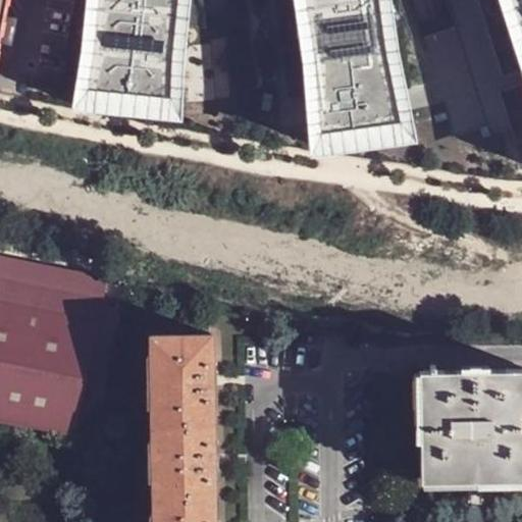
[(83,0),(74,90),(181,99),(190,0),(83,0)]
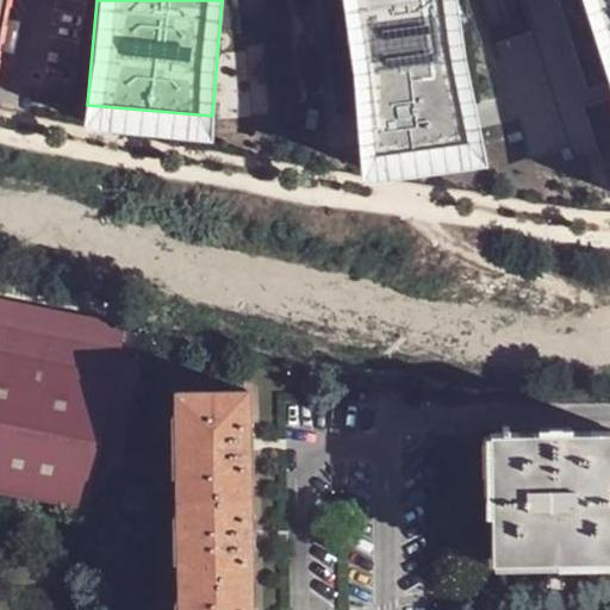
[(353,0),(375,132),(460,119),(441,0),(353,0)]
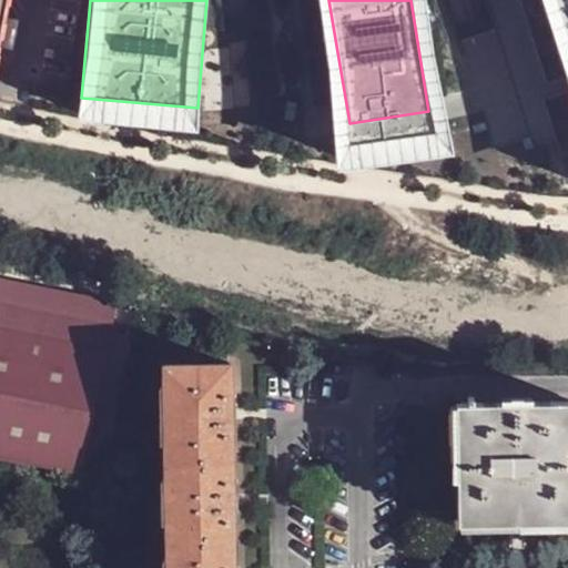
[(567,0),(553,0),(567,48),(567,0)]
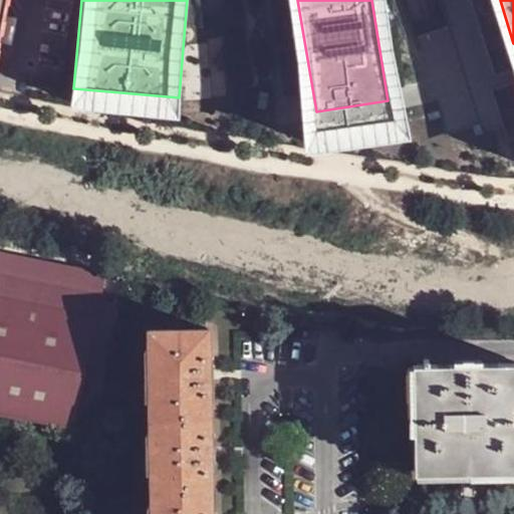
[(388,100),(316,111),(319,130),(391,118),(388,100)]
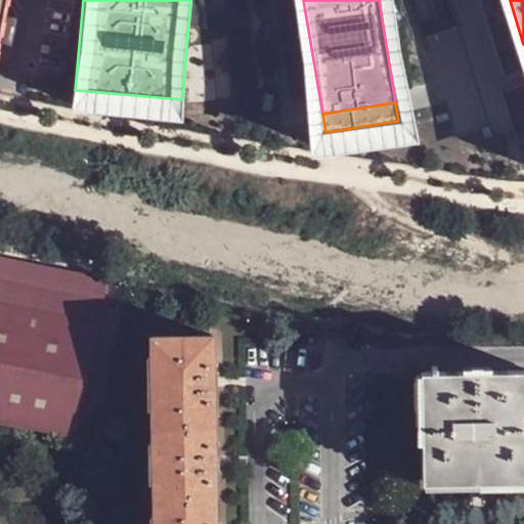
[(0,419),(95,438),(96,429),(120,309),(125,285),(117,281),(92,277),(72,273),(0,259),(0,419)]
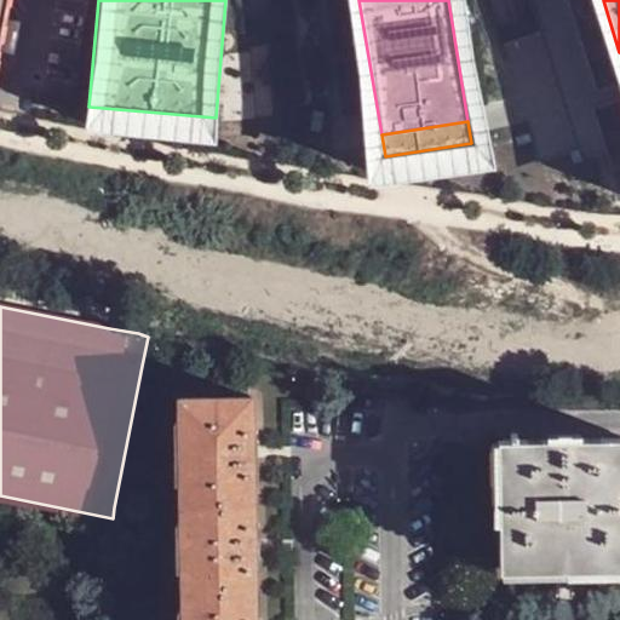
[(86,314),(85,323),(108,327),(109,319),(86,314)]
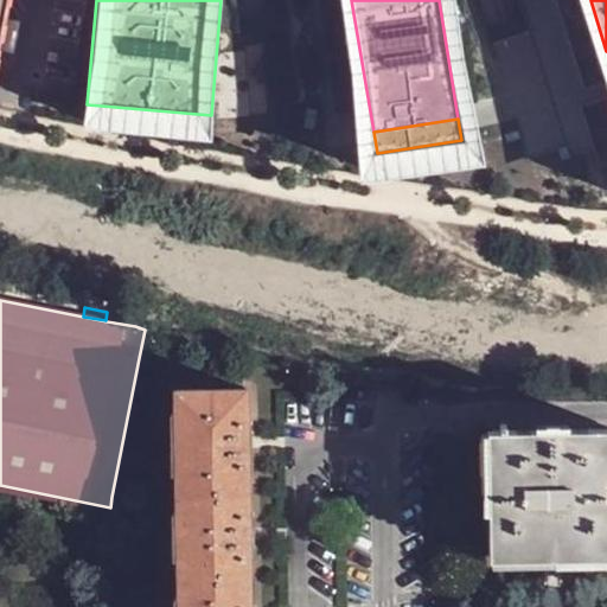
[(136,315),(110,308),(107,321),(135,326),(136,315)]
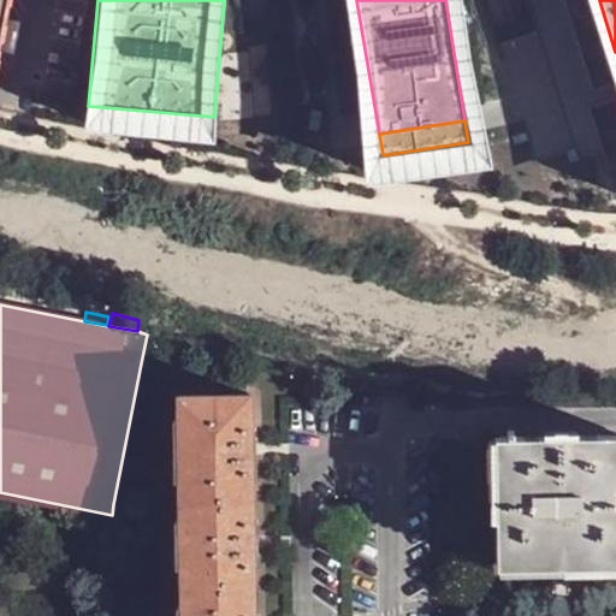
[(177,396),(181,503),(250,501),(249,448),(248,395),(177,396)]
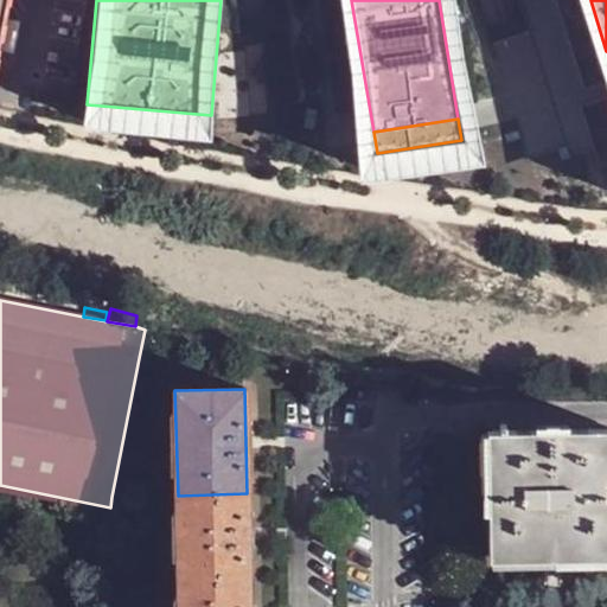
[(491,512),(492,554),(606,553),(606,429),(568,432),(536,430),(489,433),(491,512)]
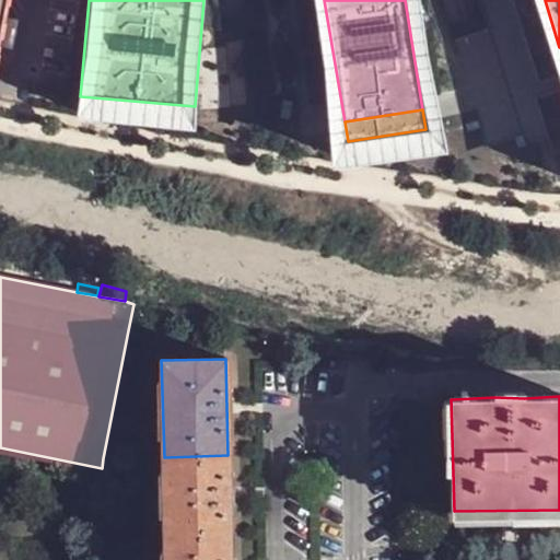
[(164,457),(165,533),(230,531),(229,492),(228,455),(164,457)]
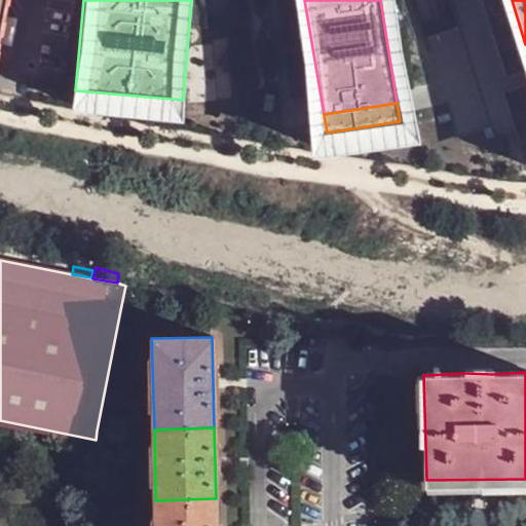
[(155,525),(216,525),(216,498),(155,500),(155,525)]
